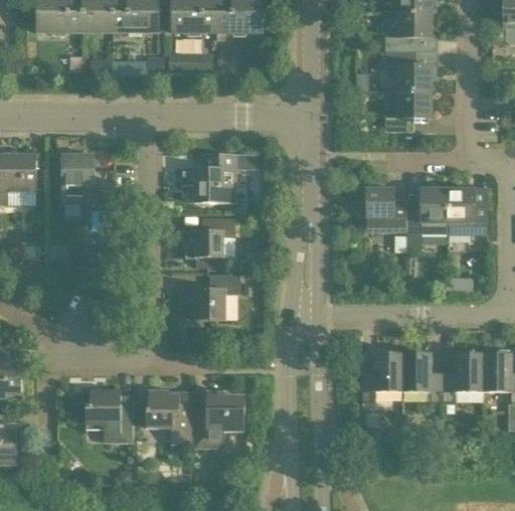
[(76,30),(76,4),(67,4),(67,0),(35,0),(36,30),(76,30)]
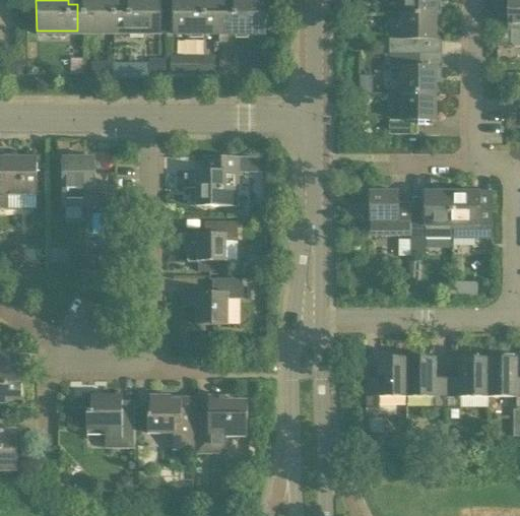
[(77,4),(77,30),(118,30),(118,4),(114,4),(114,0),(81,0),(82,4),(77,4)]
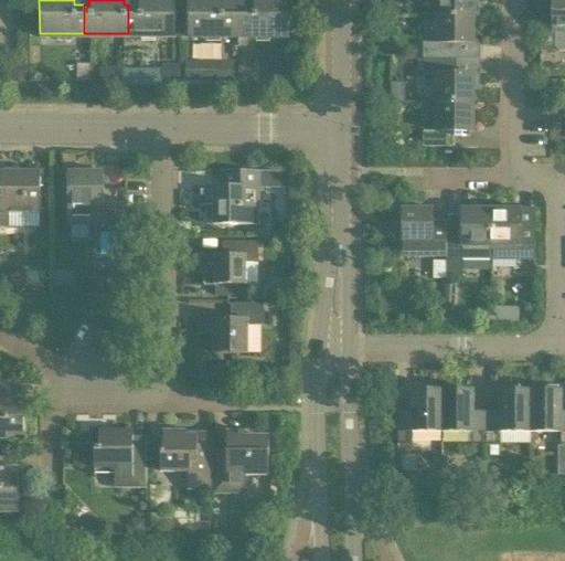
[(128,4),(128,33),(172,33),(172,0),(139,0),(139,4),(128,4)]
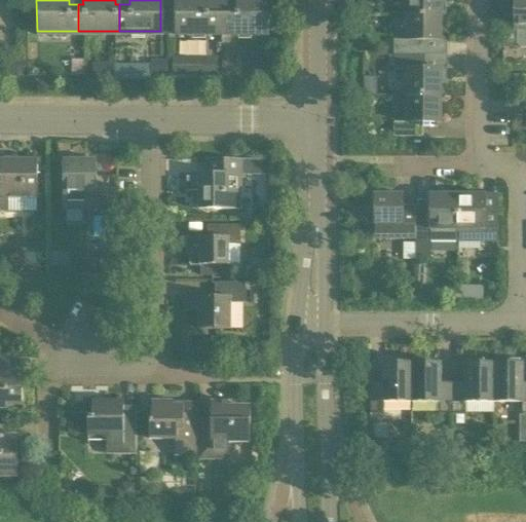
[(221,32),(221,4),(207,4),(207,0),(175,0),(175,32),(221,32)]
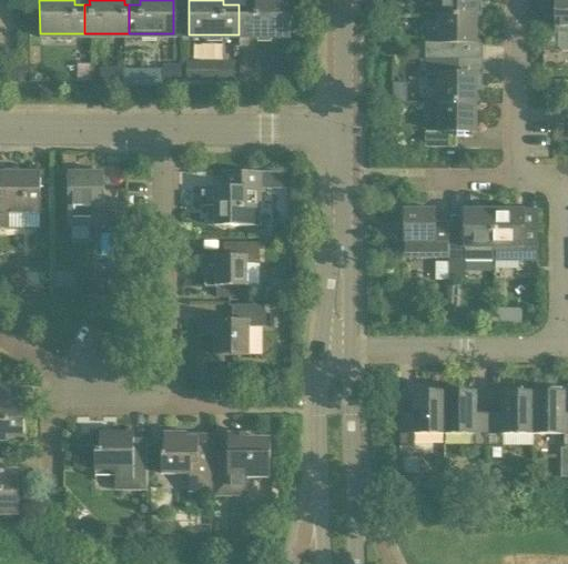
[(239,4),(239,34),(288,34),(288,0),(254,0),(254,4),(239,4)]
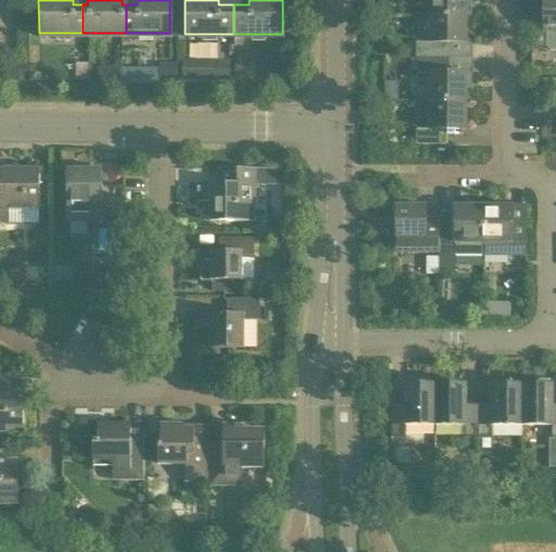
[(428,0),(428,11),(466,11),(466,1),(469,1),(469,0),(428,0)]
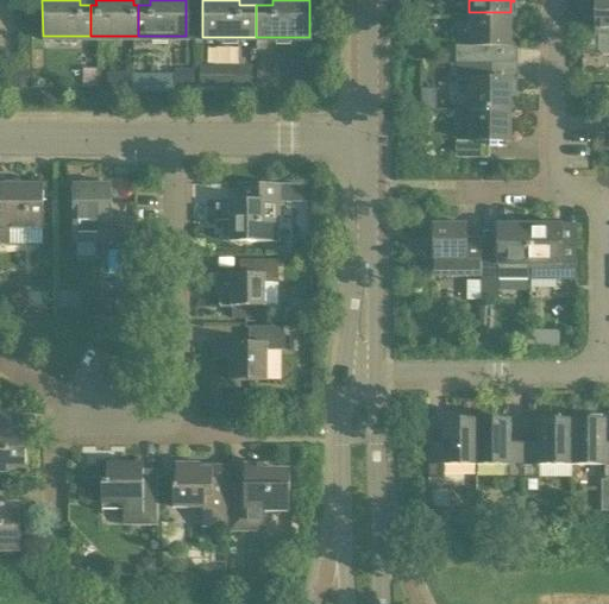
[(581,12),(581,48),(597,48),(601,51),(608,51),(608,0),(595,0),(596,12),(581,12)]
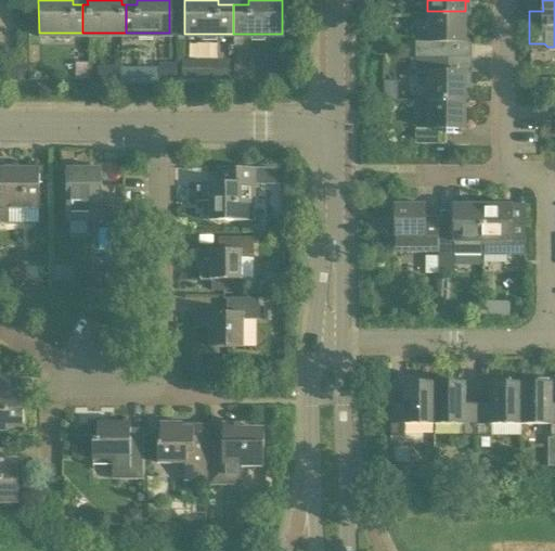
[(465,11),(427,11),(427,37),(410,38),(410,54),(448,54),(448,39),(464,39),(465,11)]
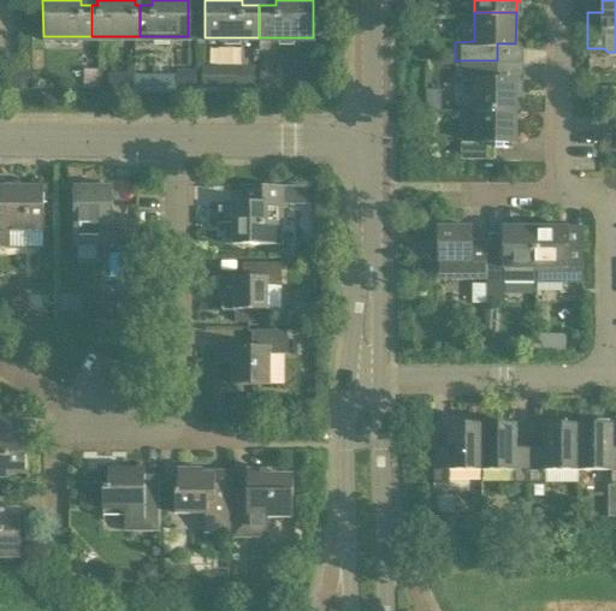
[(474,108),(516,108),(516,77),(497,77),(497,60),(455,60),(455,78),(474,77),(474,108)]
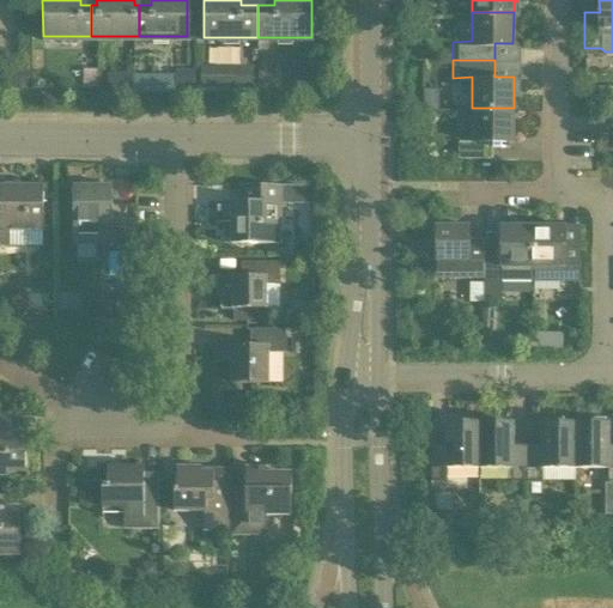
[(237,62),(204,62),(204,84),(237,84),(237,62)]
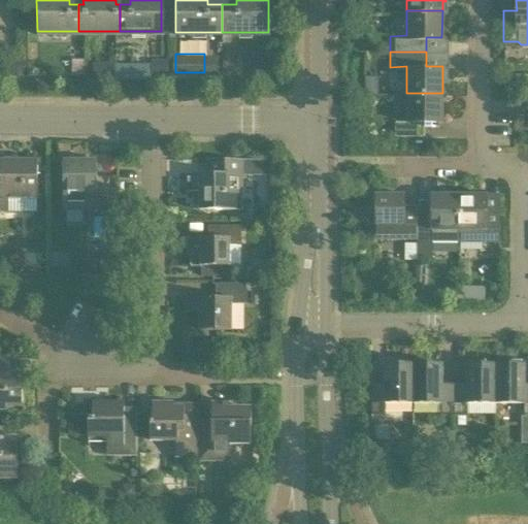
[(114,60),(94,60),(94,71),(114,71),(114,60)]
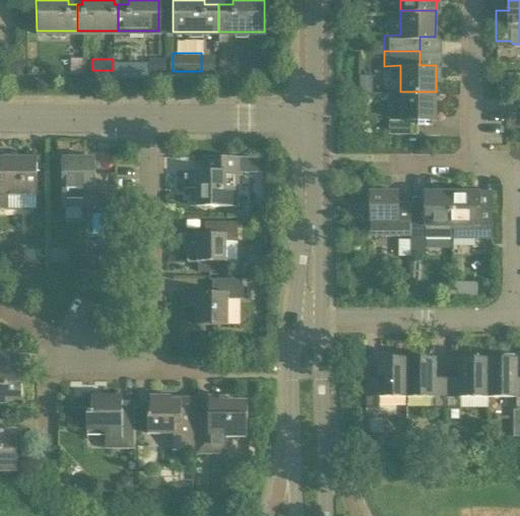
[(164,60),(148,60),(148,69),(148,72),(164,72),(164,60)]
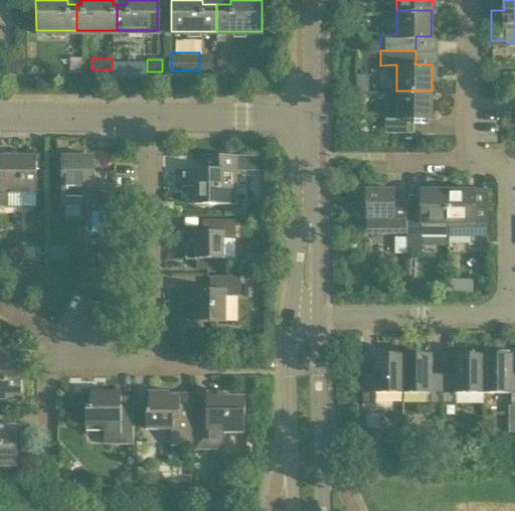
[(428,121),(428,117),(432,117),(432,91),(396,91),(396,116),(385,116),(384,131),(414,131),(414,121),(428,121)]
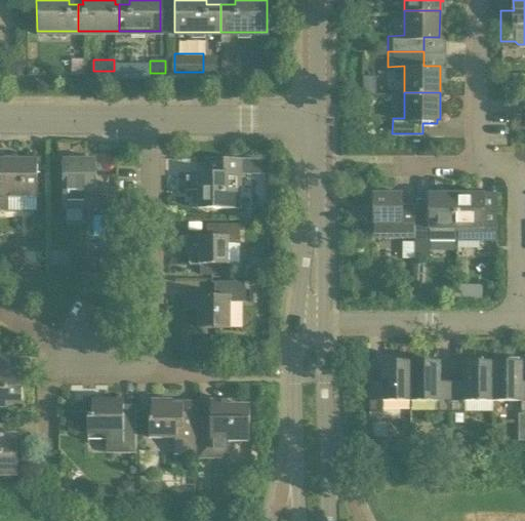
[(0,206),(8,206),(8,194),(36,194),(36,156),(0,155),(0,206)]
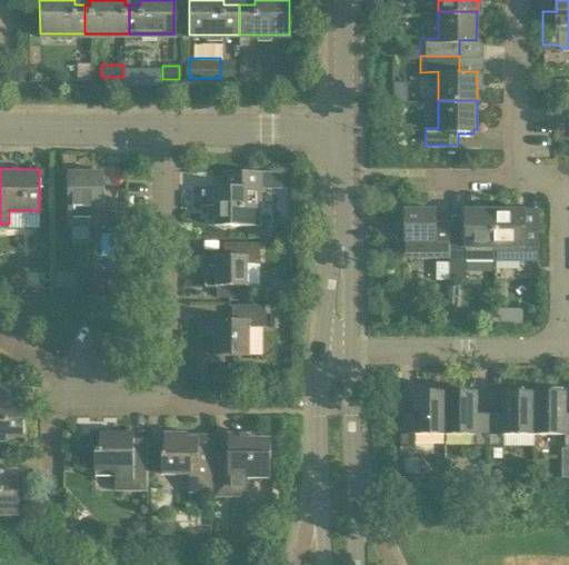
[(87,170),(87,168),(68,168),(68,208),(68,224),(90,224),(117,224),(117,196),(103,196),(103,170),(87,170)]
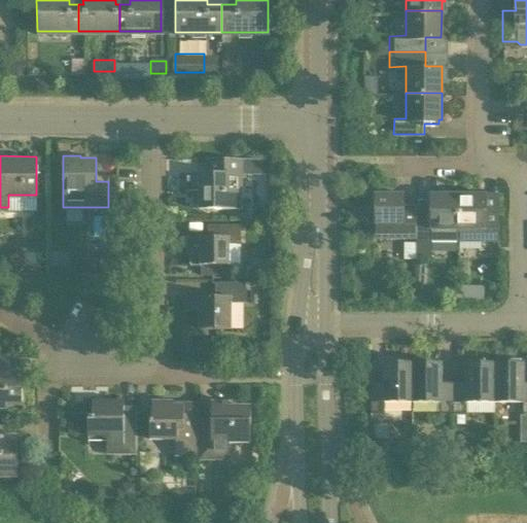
[(209,157),(209,171),(186,171),(186,188),(200,188),(199,207),(240,207),(240,175),(244,175),(245,157),(209,157)]
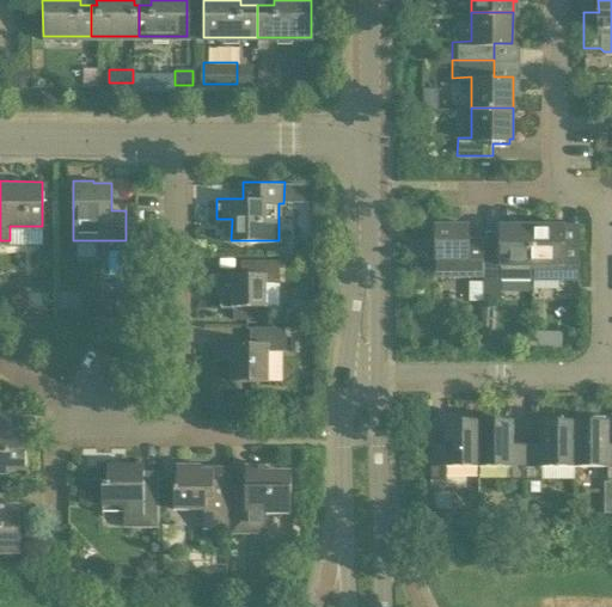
[(435,222),(434,258),(434,275),(482,275),(483,277),(483,241),(469,241),(469,222),(435,222)]
